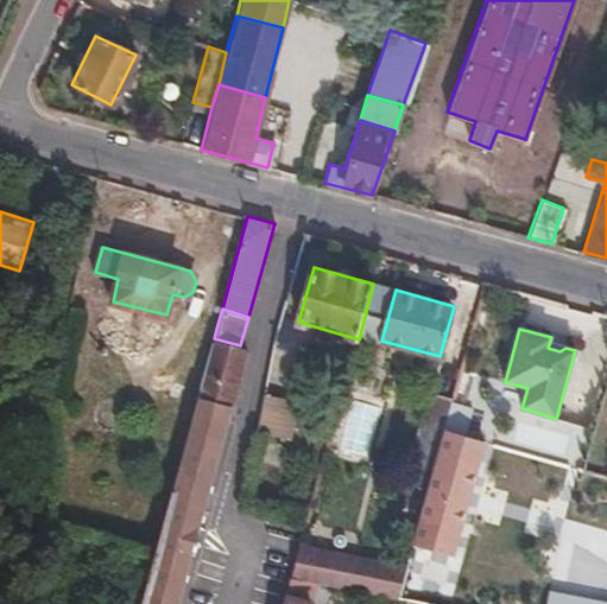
[(240,345),(214,338),(182,459),(143,603),(178,603),(207,502),(234,406),(248,349),(240,345)]
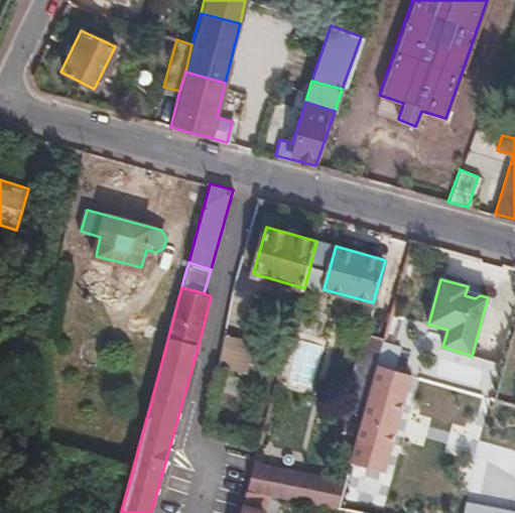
[(386,340),(385,339),(369,334),(362,360),(378,366),(386,340)]
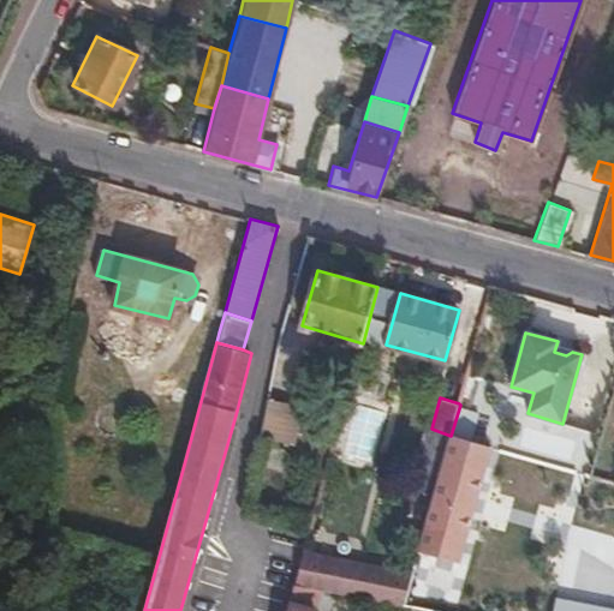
[(298,403),(269,399),(263,435),(292,441),(298,403)]
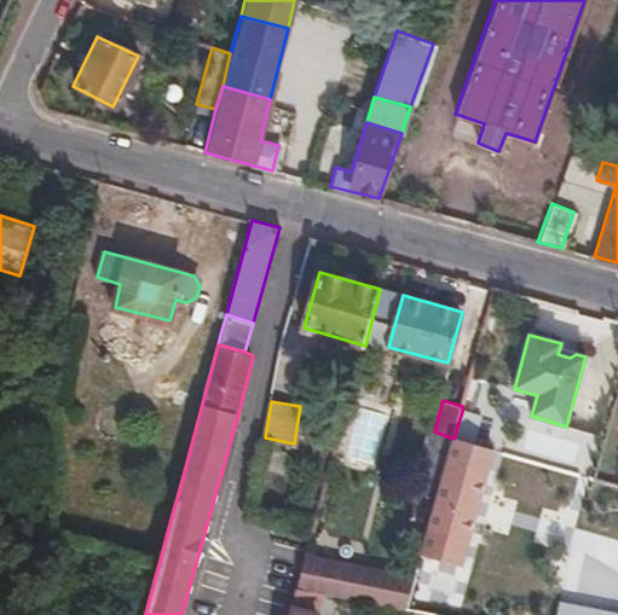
[(463,407),(454,439),(474,444),(483,413),(463,407)]
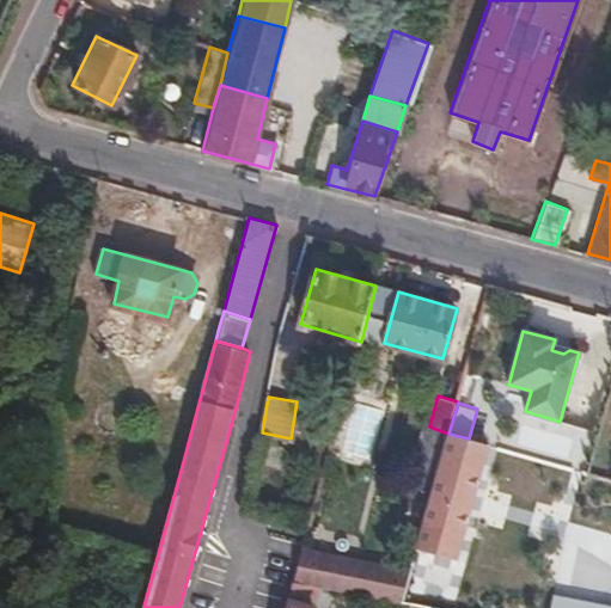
[(208,505),(179,607),(199,607),(252,413),(236,409),(208,505)]
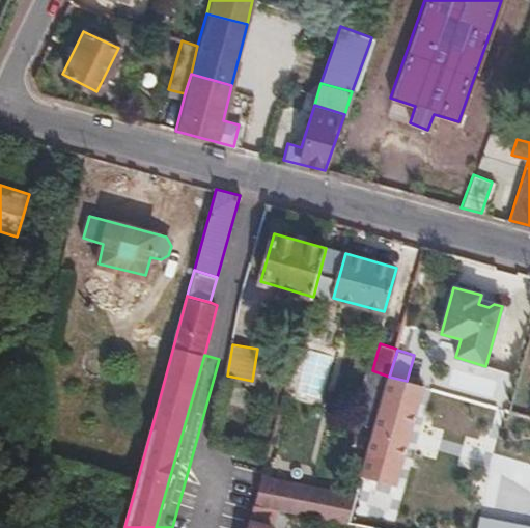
[(372,370),(367,369),(361,396),(368,398),(362,422),(374,425),(389,377),(372,370)]
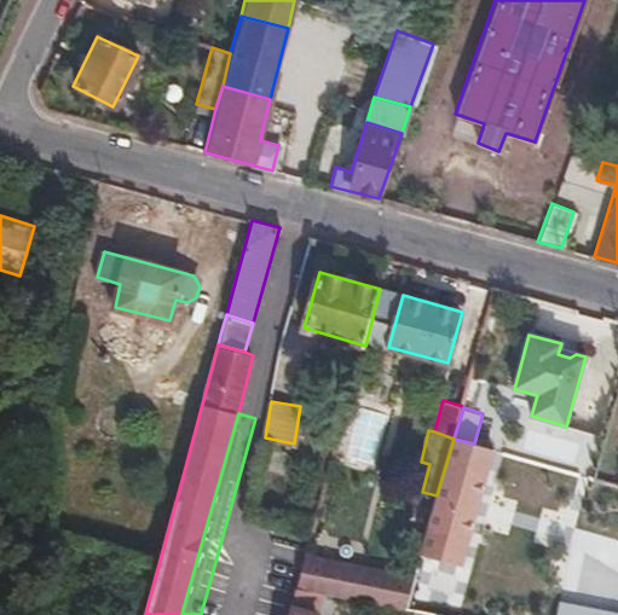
[(474,444),(454,439),(437,495),(416,572),(434,576),(458,582),(495,448),(474,444)]
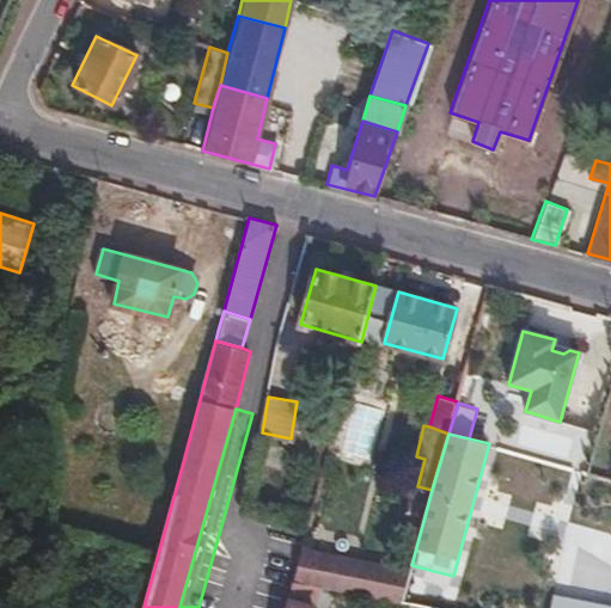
[(563,453),(560,464),(579,470),(581,470),(584,459),(563,453)]
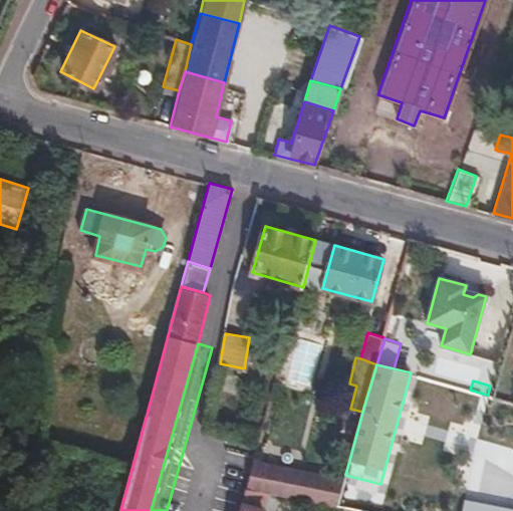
[(486,395),(470,390),(467,402),(483,407),(486,395)]
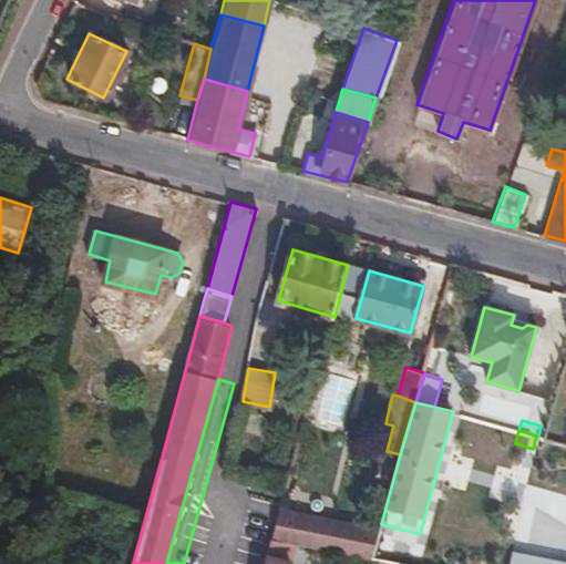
[(379,530),(279,509),(271,537),(297,543),(372,557),(376,545),(379,530)]
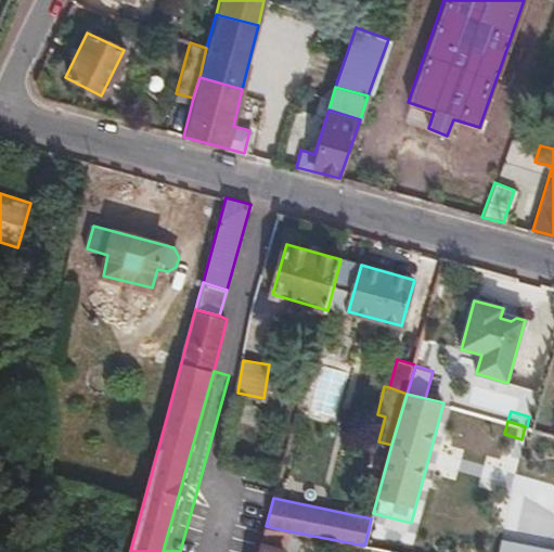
[(389,517),(373,513),(371,518),(368,534),(385,537),(389,517)]
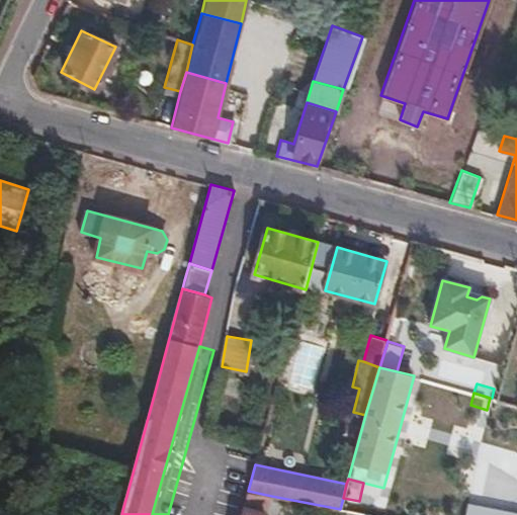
[(516,514),(516,501),(439,486),(437,500),(511,514),(516,514)]
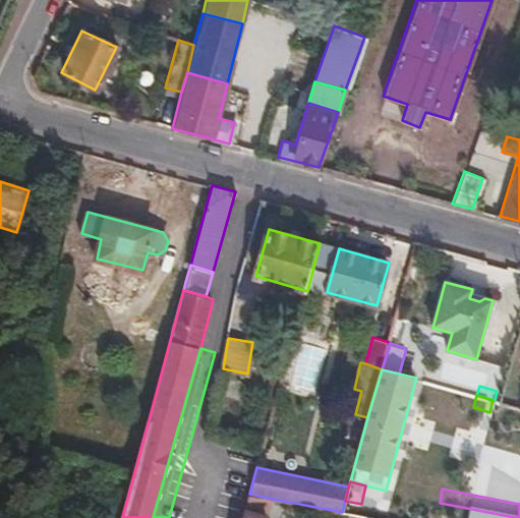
[(233,492),(226,517),(242,517),(245,510),(249,495),(233,492)]
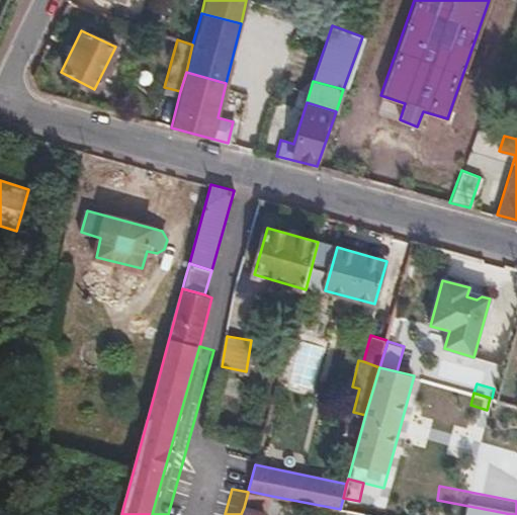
[(248,491),(248,492),(244,507),(266,514),(271,496),(248,491)]
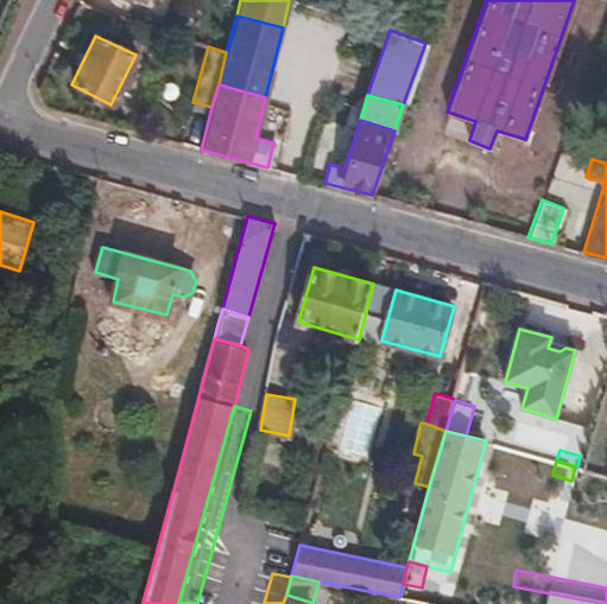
[(600,603),(513,586),(459,576),(453,603),(600,603)]
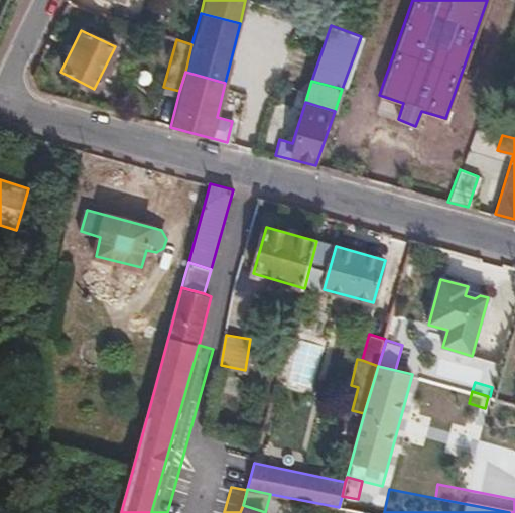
[(358,499),(342,496),(339,507),(347,509),(356,510),(358,499)]
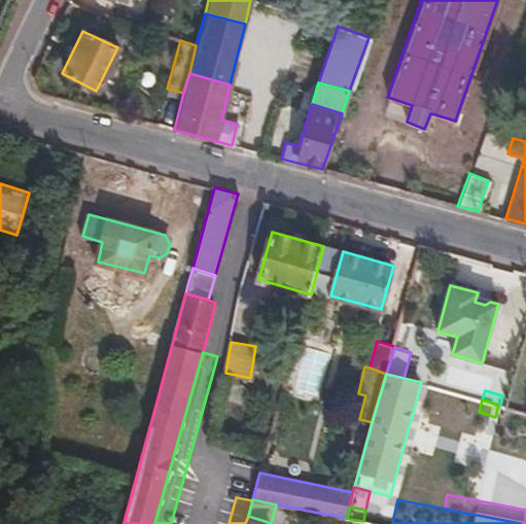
[(0,523),(28,523),(29,521),(0,512),(0,523)]
